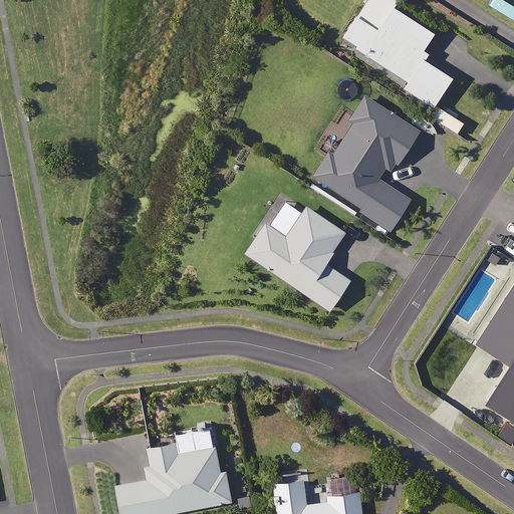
[(356,14),(342,35),(357,45),(355,47),(408,80),(403,86),(434,106),(453,76),(424,57),(429,50),(425,47),(435,31),(393,4),(377,28),(356,14)]
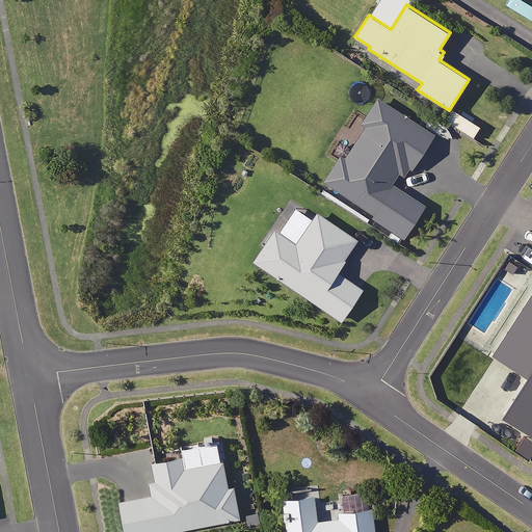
[(432,135),(377,101),(360,127),(365,130),(346,159),(342,156),(325,182),(377,215),(375,218),(403,237),(423,206),(391,185),(398,174),(405,178),(432,135)]
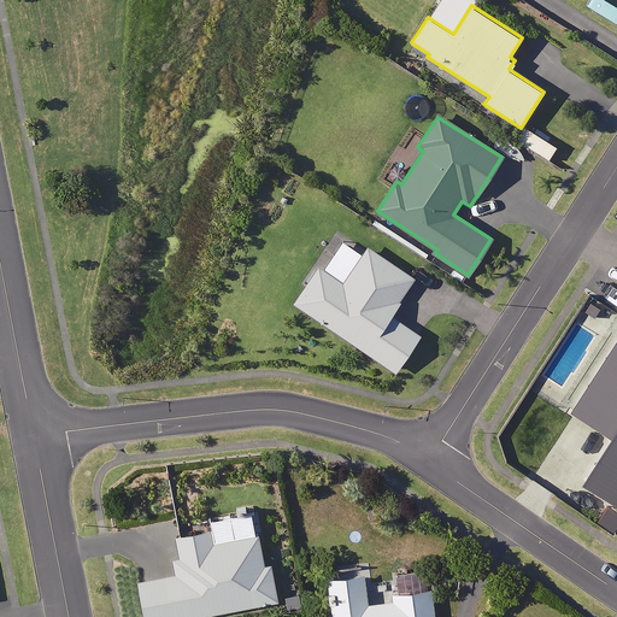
[(556,146),(524,127),(517,139),(548,158),(556,146)]
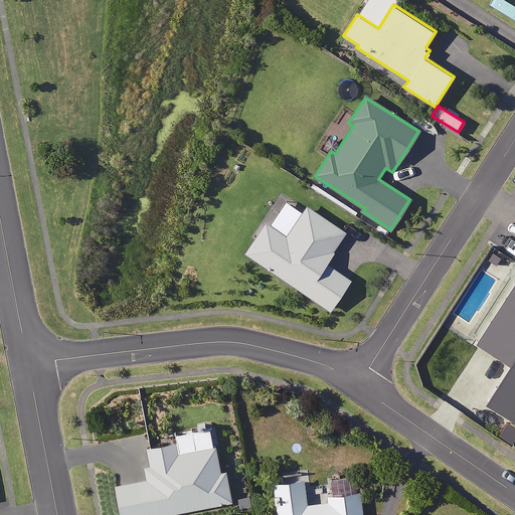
[(304,208),(281,192),(241,250),(330,310),(350,281),(324,263),(345,231),(306,205),(304,208)]
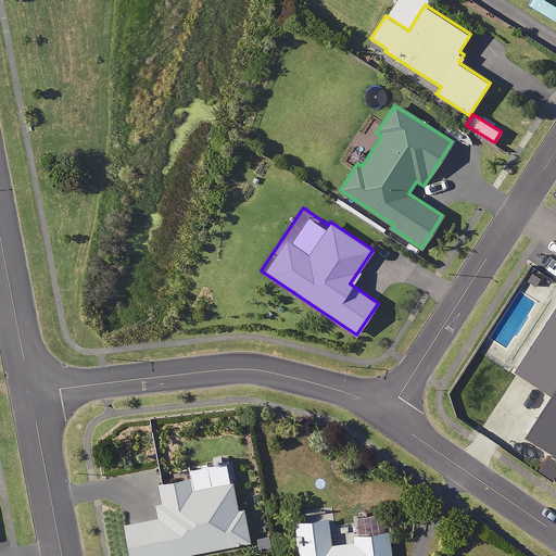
[(225,483),(222,466),(156,479),(164,515),(124,522),(130,555),(168,555),(249,541),(237,481),(225,483)]
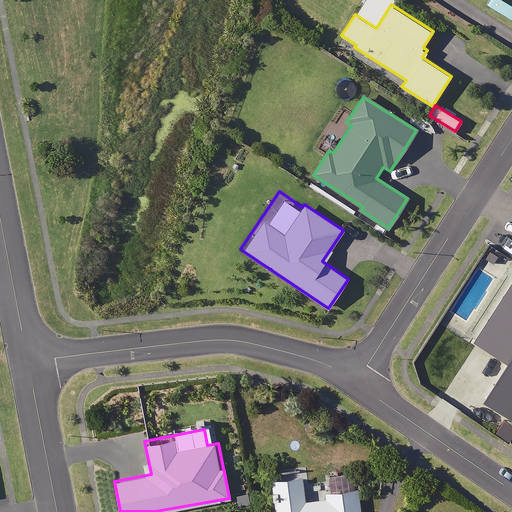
[(305,501),(302,474),(271,478),(275,511),(360,511),(357,487),(331,490),(332,498),(305,501)]
